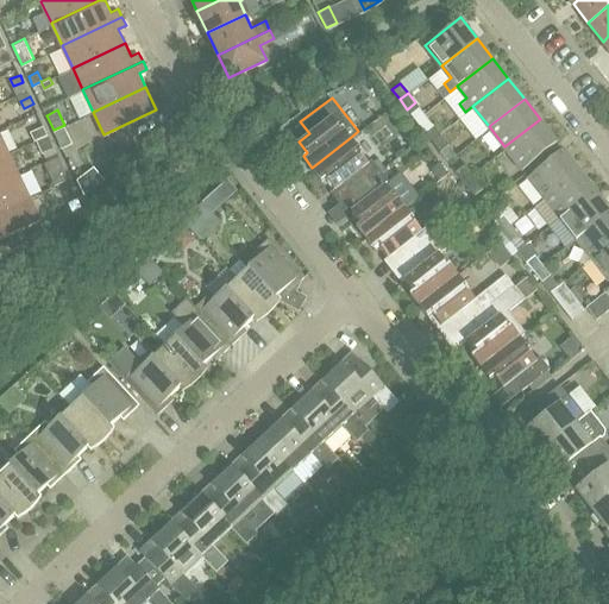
[(557,140),(540,119),(504,146),(521,168),(557,140)]
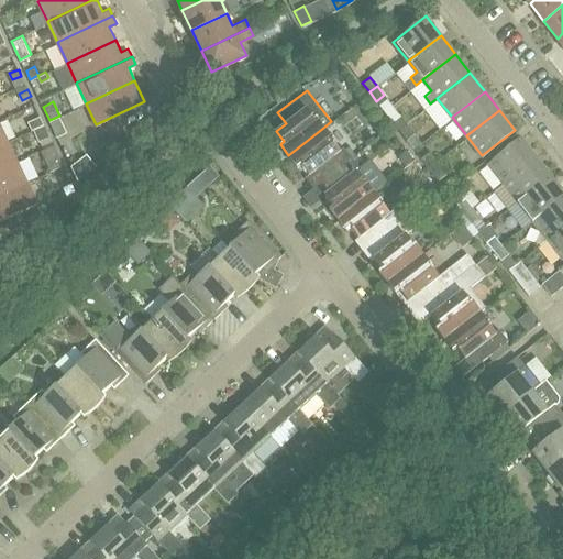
[(398,129),(406,122),(399,113),(390,120),(398,129)]
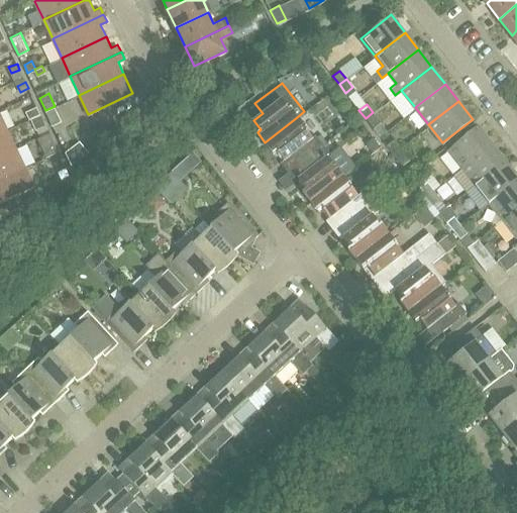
[(36,105),(25,110),(28,118),(30,117),(40,113),(36,105)]
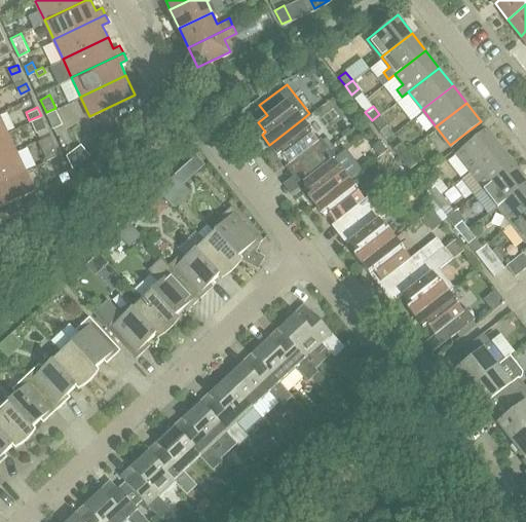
[(55,108),(46,112),(52,126),(62,121),(55,108)]
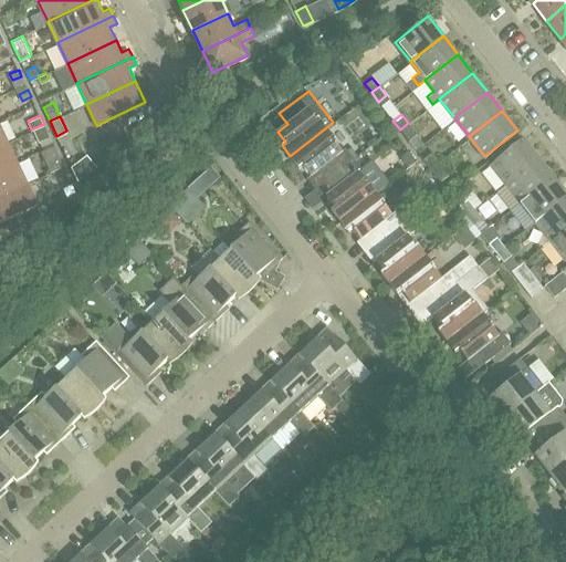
[(408,123),(400,129),(408,139),(416,133),(408,123)]
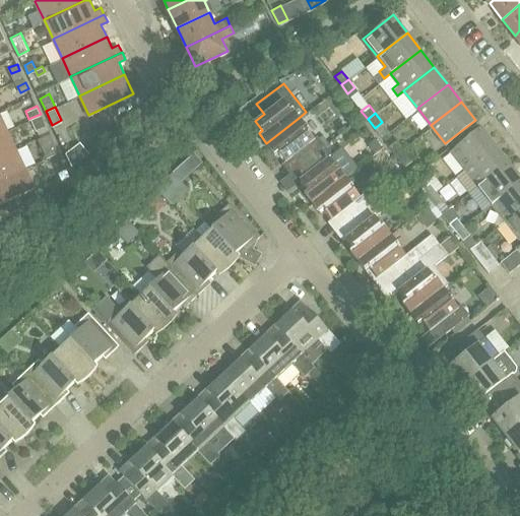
[(46,125),(41,114),(30,118),(37,129),(46,125)]
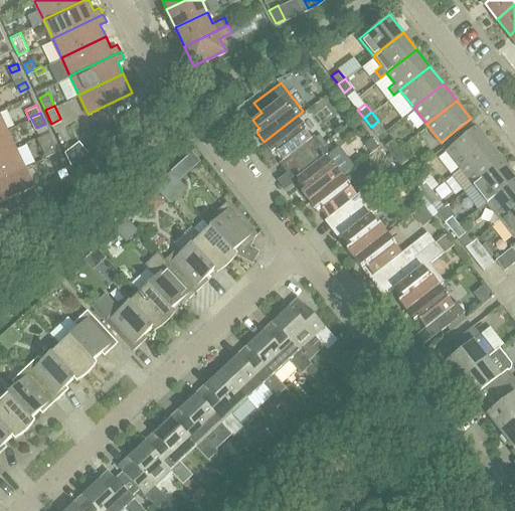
[(292,151),(299,161),(322,143),(314,133),(311,136),(296,117),(264,142),(272,152),(275,149),(283,158),(292,151)]
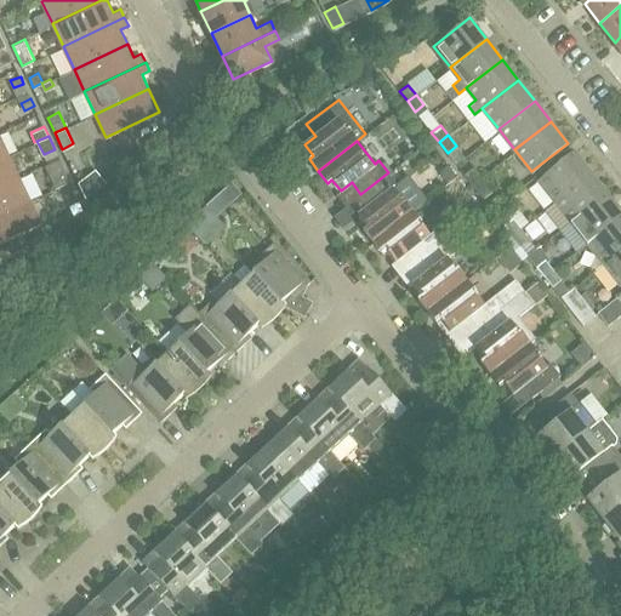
[(554,200),(591,172),(574,150),(537,180),(554,200)]
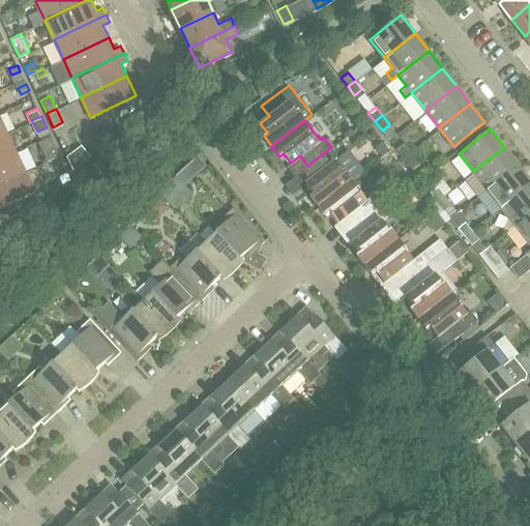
[(0,158),(17,151),(7,132),(0,135),(0,158)]
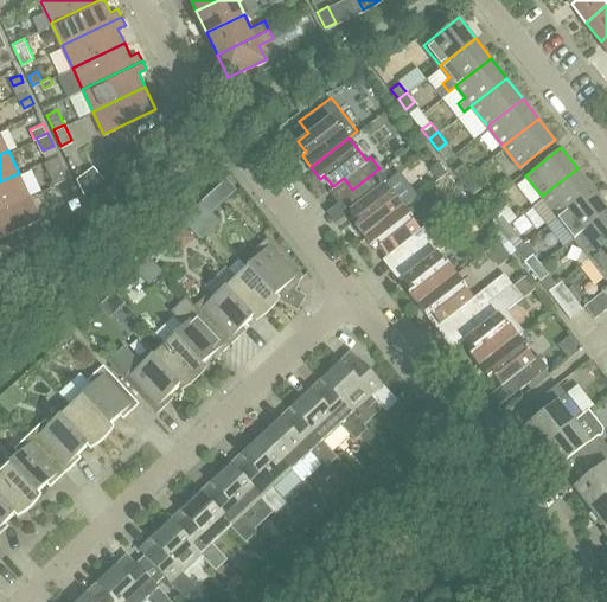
[(68,175),(58,154),(46,159),(44,161),(53,183),(57,180),(68,175)]
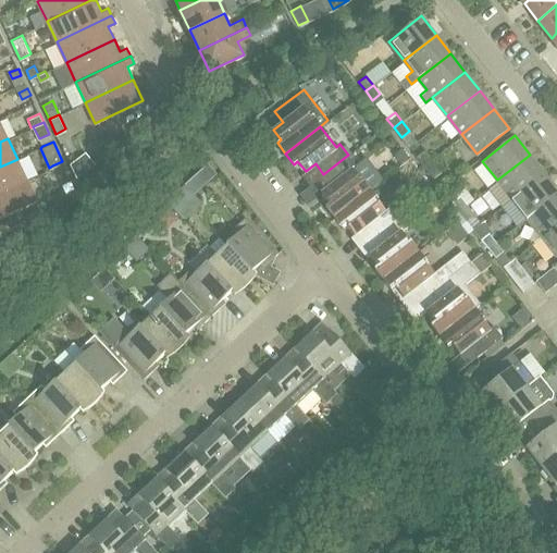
[(423,164),(431,159),(424,149),(416,156),(423,164)]
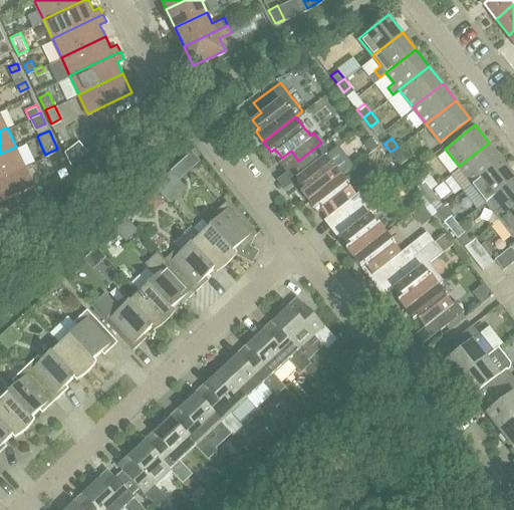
[(329,153),(321,143),(298,161),(289,168),(304,187),(301,189),(308,199),(340,174),(352,165),(337,146),(329,153)]
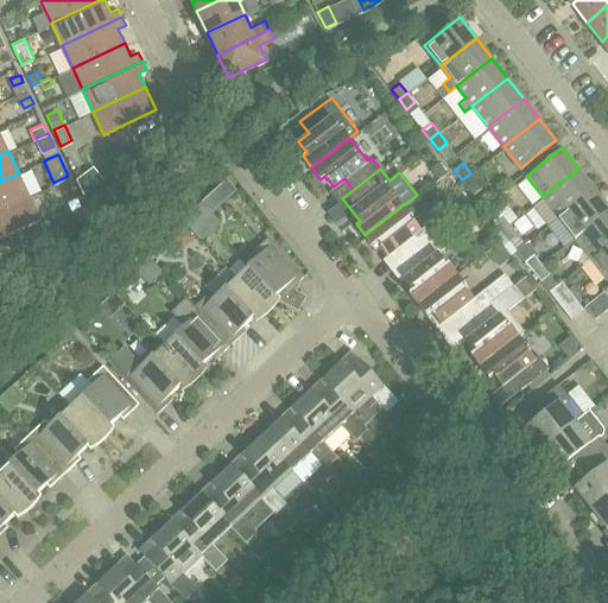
[(543,196),(558,216),(594,189),(578,169),(543,196)]
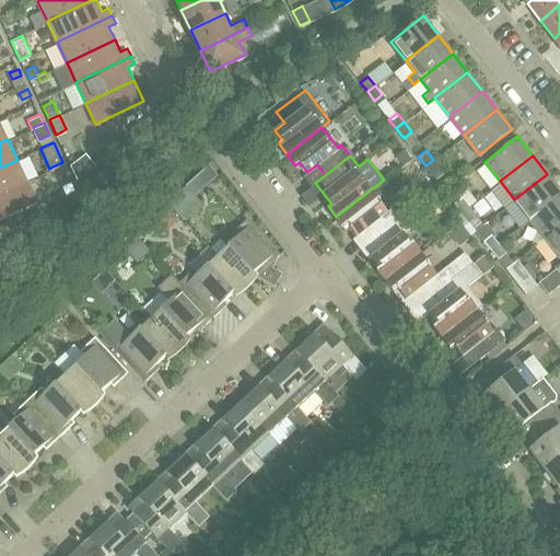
[(0,193),(27,181),(18,160),(0,168),(0,193)]
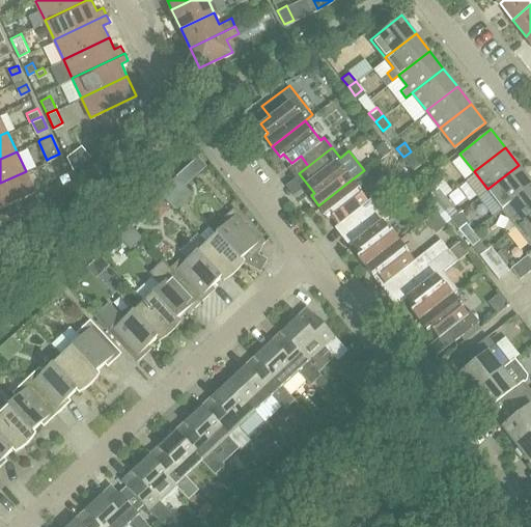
[(411,151),(403,157),(413,169),(420,163),(411,151)]
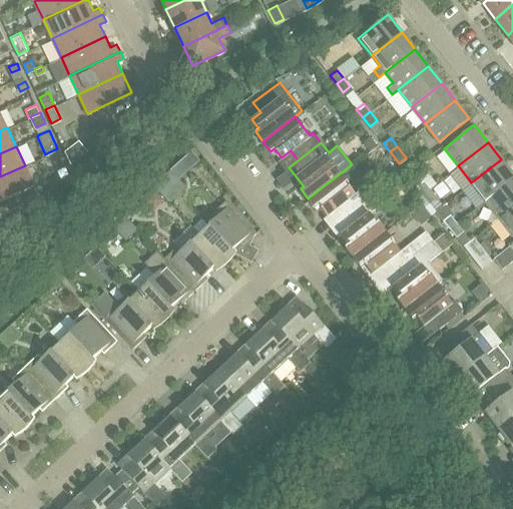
[(512,177),(512,174),(501,159),(471,182),(485,199),(512,177)]
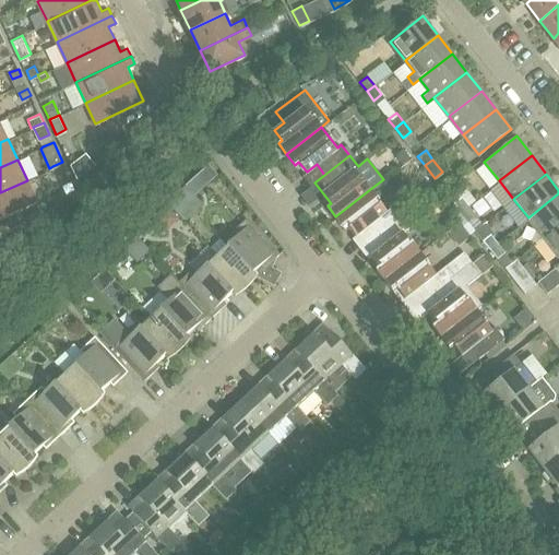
[(0,217),(37,200),(27,180),(0,192),(0,217)]
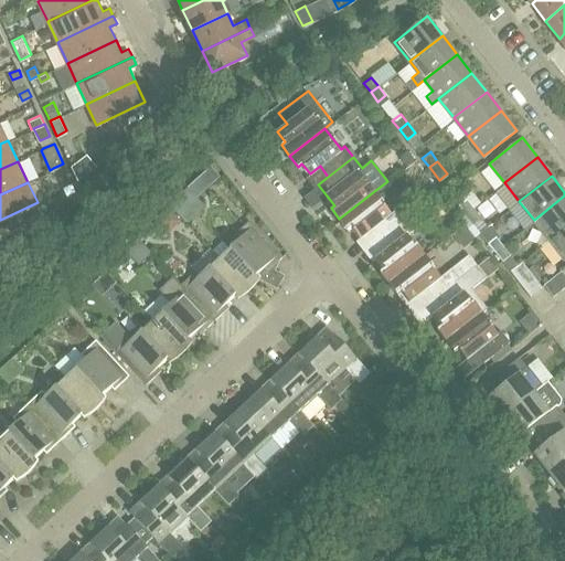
[(170,200),(173,203),(185,217),(202,201),(187,186),(170,200)]
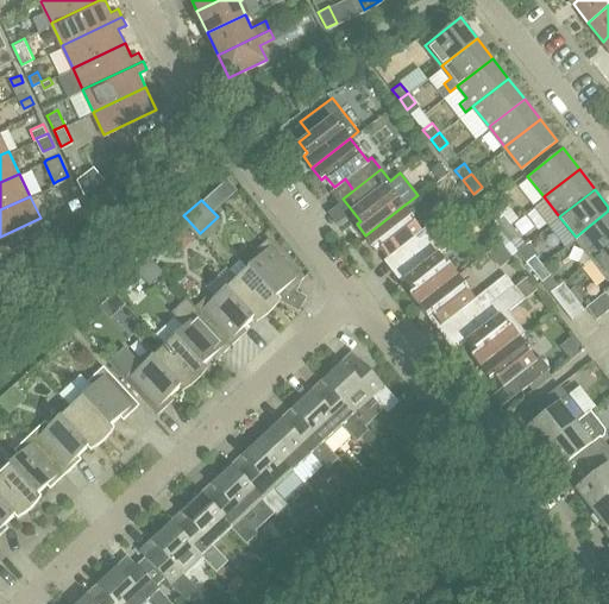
[(420,228),(403,206),(365,236),(375,247),(378,244),(388,256),(399,247),(407,258),(434,237),(425,225),(420,228)]
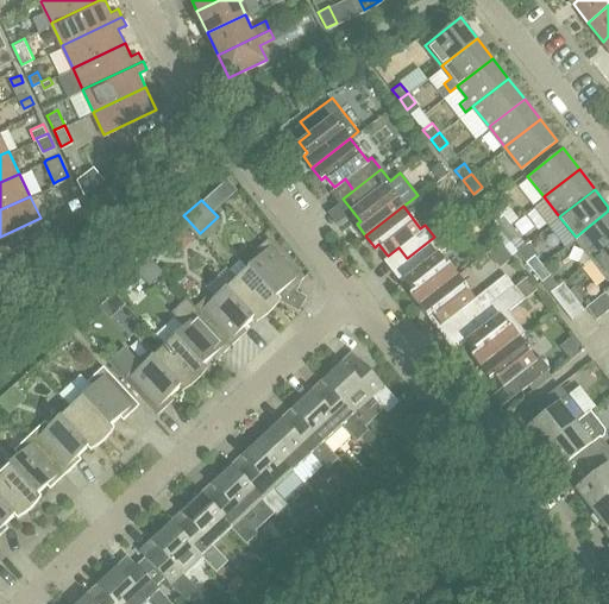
[(582,264),(591,257),(608,243),(608,211),(576,237),(584,247),(578,260),(582,264)]
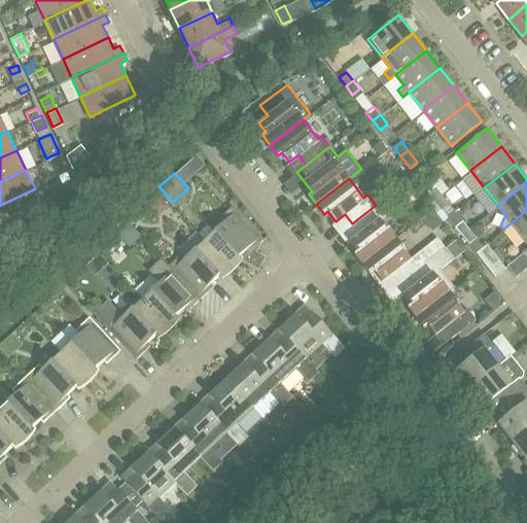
[(426,190),(427,192),(433,199),(441,194),(434,184),(426,190)]
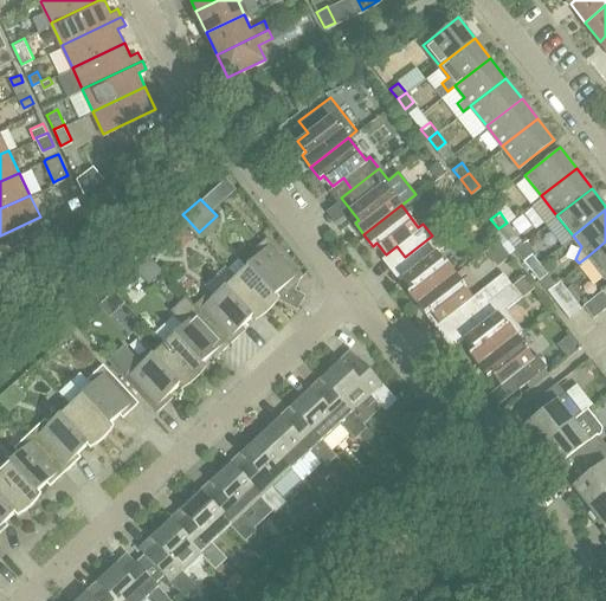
[(498,228),(507,239),(515,232),(507,223),(498,228)]
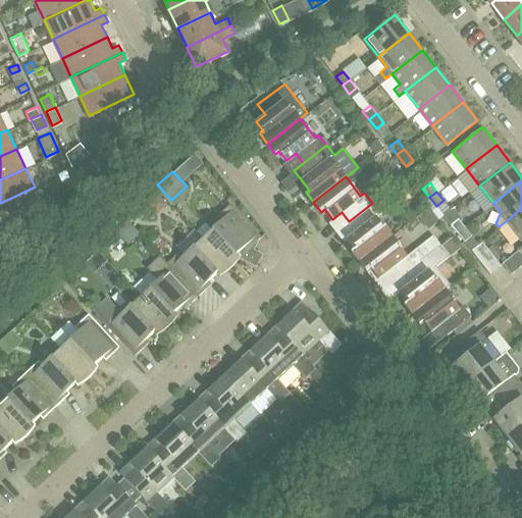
[(359,260),(392,236),(376,216),(383,210),(375,200),(372,203),(349,221),(356,230),(347,239),(355,248),(351,250),(359,260)]
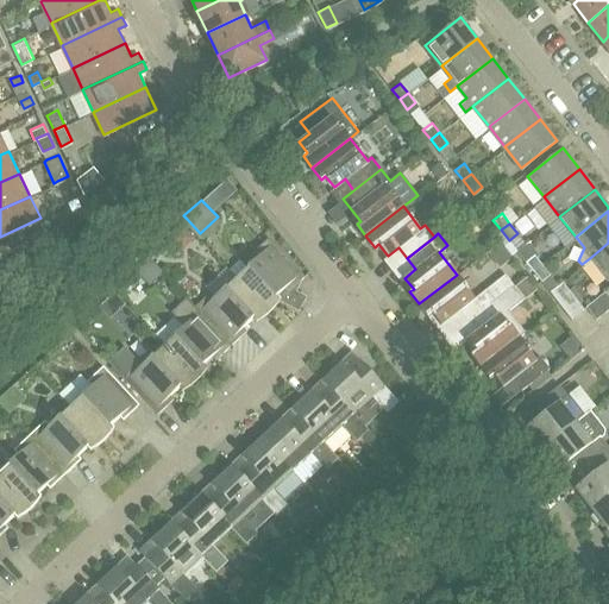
[(237,276),(264,306),(269,310),(272,308),(276,304),(278,300),(281,297),(277,294),(286,285),(289,289),(305,275),(269,236),(252,251),(257,256),(237,276)]
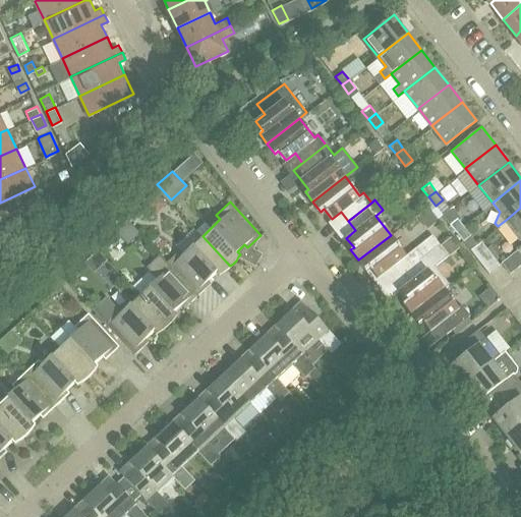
[(442,214),(456,231),(463,226),(457,217),(459,215),(452,206),(442,214)]
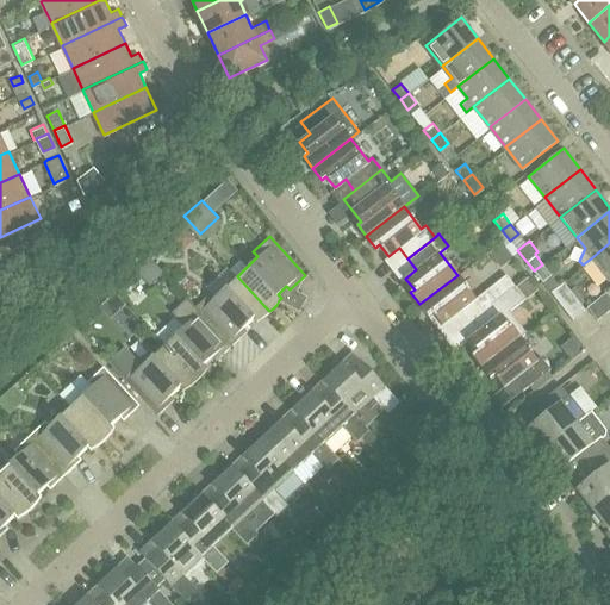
[(609,243),(592,257),(609,279),(609,278),(609,243)]
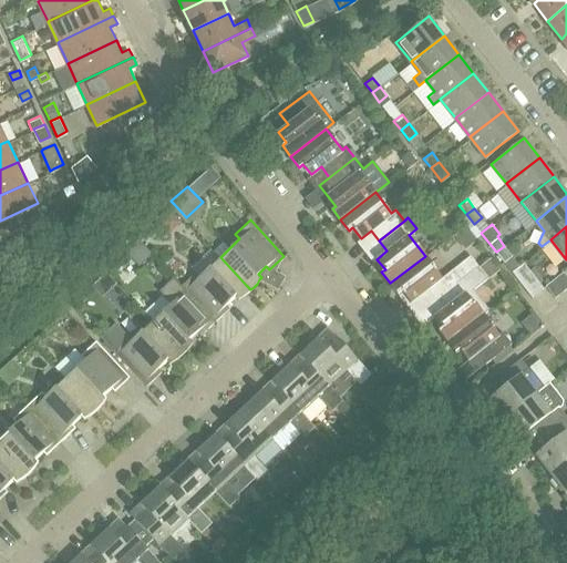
[(503,262),(512,272),(519,265),(504,246),(496,252),(503,262)]
